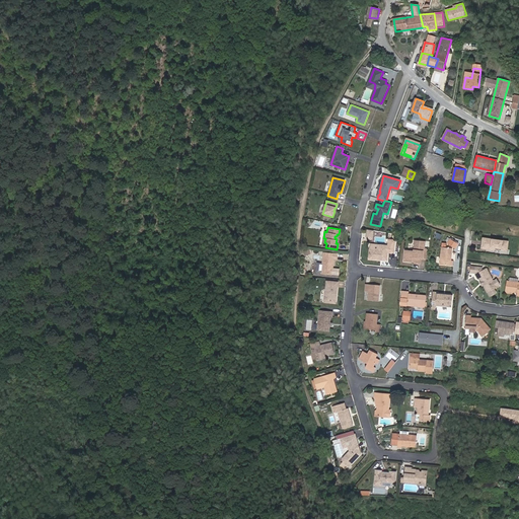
[(484,241),(485,237),(482,236),(480,247),(495,249),(495,248),(500,249),(501,247),(486,245),(487,241),(484,241)]
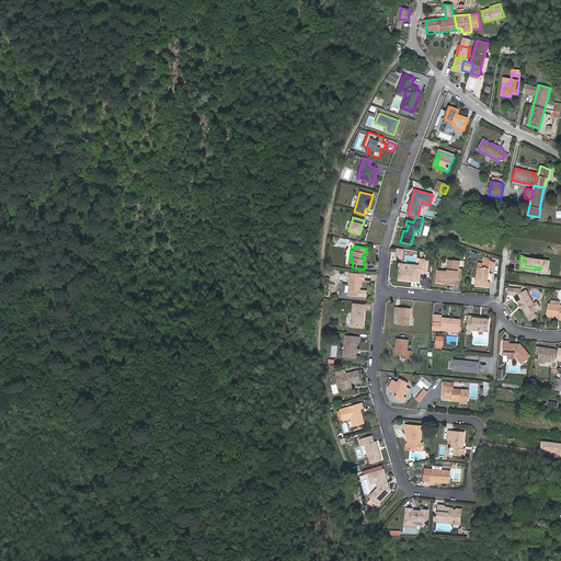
[(548,260),(524,256),(523,261),(526,261),(525,265),(541,267),(540,270),(547,271),(548,260)]
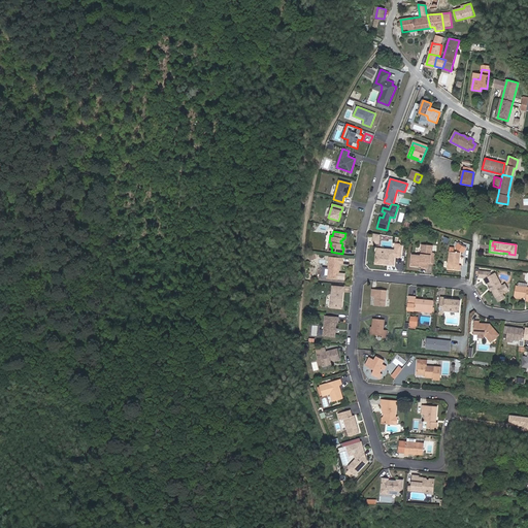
[(374,263),(393,265),(394,257),(401,258),(402,246),(399,243),(395,243),(395,250),(386,249),(385,254),(375,253),(374,263)]
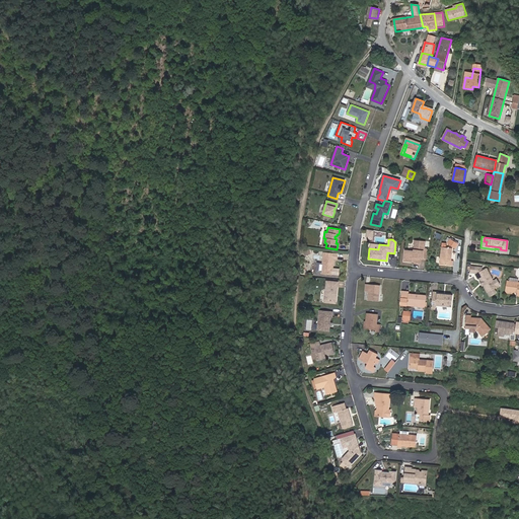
[(422,257),(422,260),(425,260),(427,248),(424,248),(425,240),(414,239),(413,250),(403,249),(403,255),(408,258),(406,262),(414,262),(414,264),(420,264),(420,260),(420,257),(422,257)]
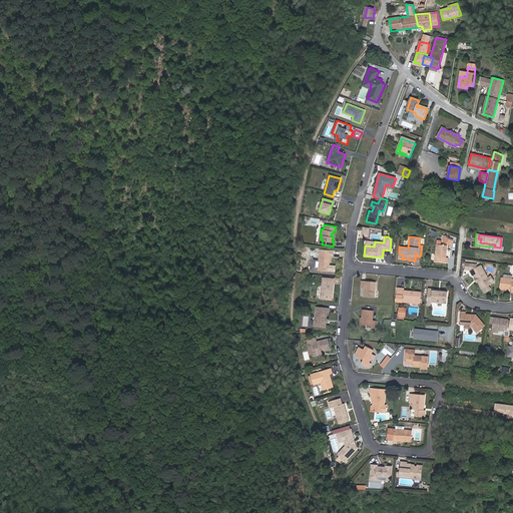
[(444,258),(446,245),(435,243),(433,262),(446,263),(447,258),(444,258)]
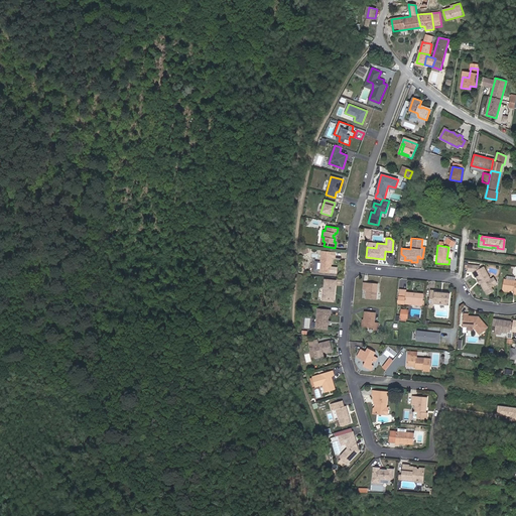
[(328,265),(330,265),(331,257),(334,257),(334,252),(320,251),(319,261),(313,261),(312,270),(318,270),(318,272),(329,273),(330,267),(328,267),(328,265)]
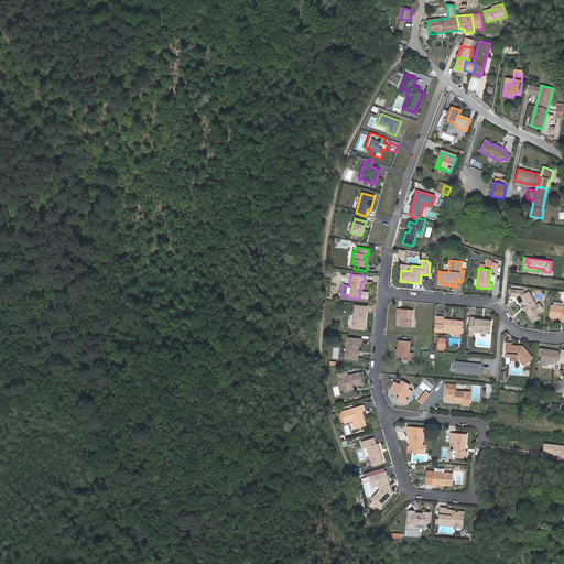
[(534,313),(538,312),(527,291),(522,294),(520,290),(509,289),(508,295),(513,296),(517,303),(519,302),(528,316),(529,316),(531,321),(537,318),(534,313)]
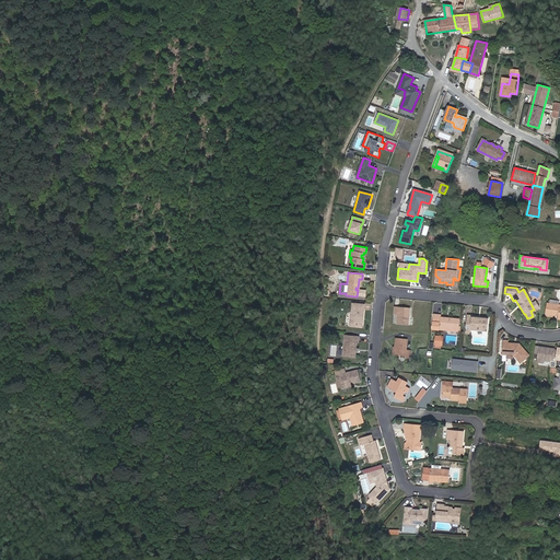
[(351,303),(349,325),(359,326),(360,318),(362,318),(363,304),(351,303)]
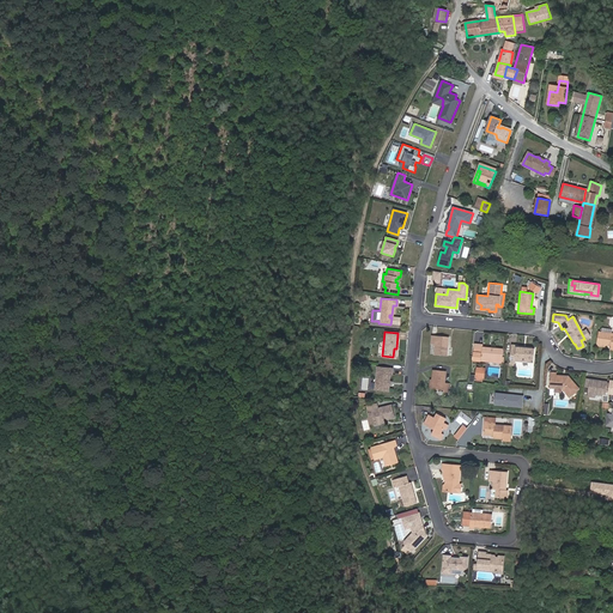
[(610,343),(610,346),(610,350),(612,350),(612,333),(598,332),(596,344),(599,344),(601,345),(605,345),(605,341),(610,343)]
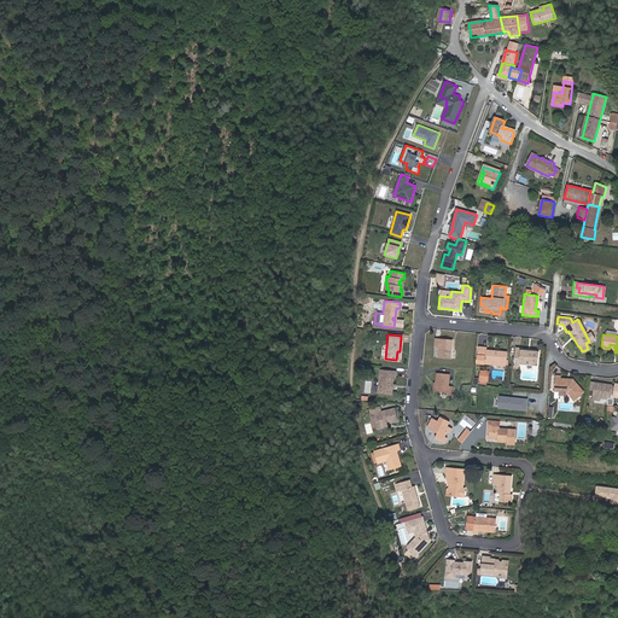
[(450,359),(452,339),(435,338),(433,347),(438,348),(437,357),(450,359)]
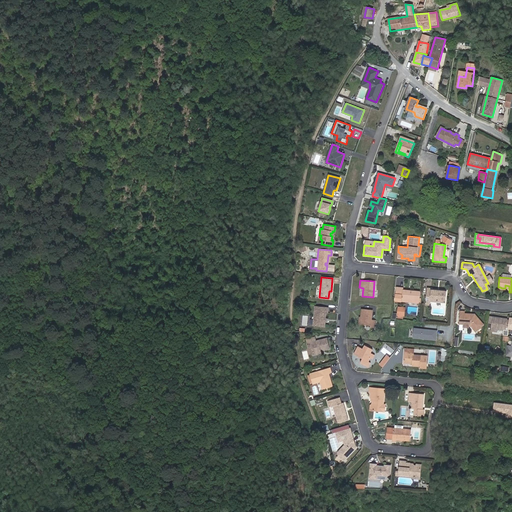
[(407,293),(408,291),(402,290),(402,289),(398,288),(398,296),(402,296),(401,302),(419,303),(420,292),(410,291),(410,293),(407,293)]
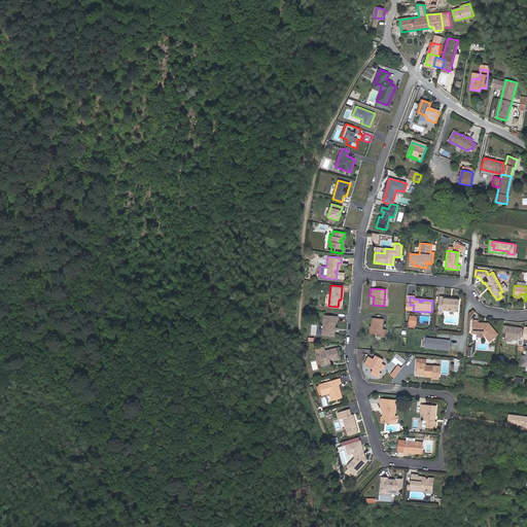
[(460,300),(453,299),(453,301),(449,300),(449,299),(445,297),(444,303),(440,303),(438,310),(443,310),(459,312),(460,300)]
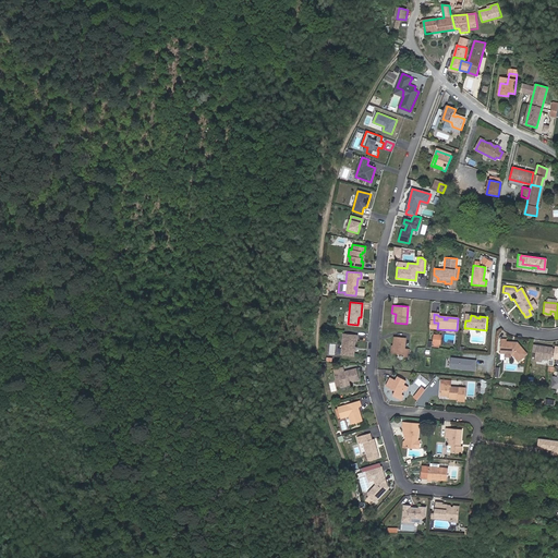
[(358,325),(348,324),(348,326),(360,327),(361,317),(359,317),(358,325)]
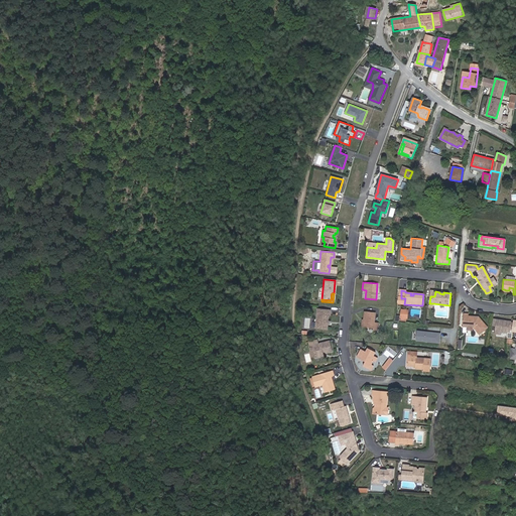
[(327,324),(327,320),(328,314),(330,315),(330,309),(317,308),(314,328),(326,329),(327,324)]
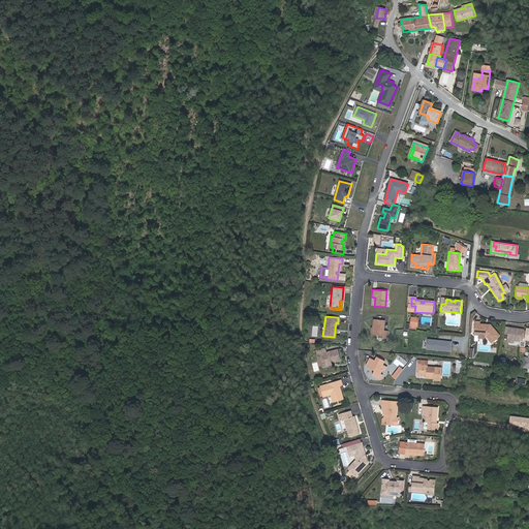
[(405,329),(417,329),(417,317),(410,316),(409,324),(406,324),(405,329)]
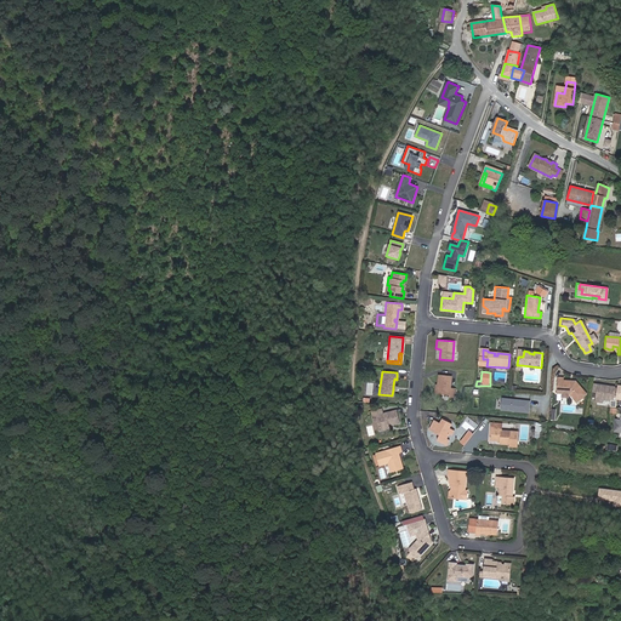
[(438,385),(437,396),(449,397),(449,399),(455,399),(456,389),(450,388),(451,377),(439,375),(438,385)]
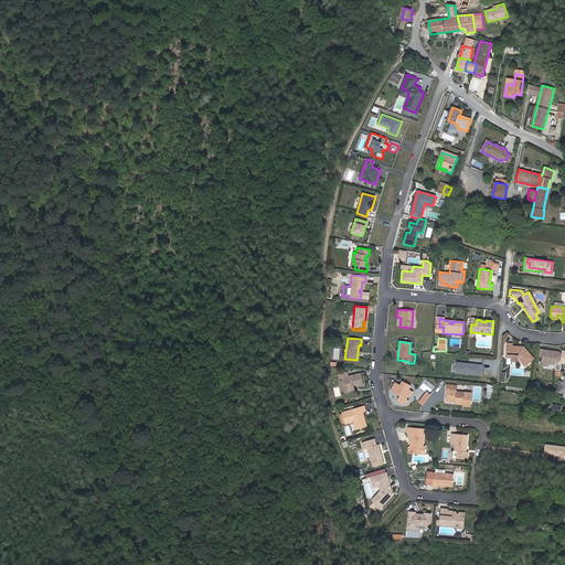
[(516,355),(519,359),(525,366),(534,359),(524,348),(513,347),(513,344),(508,343),(508,358),(513,358),(516,355)]
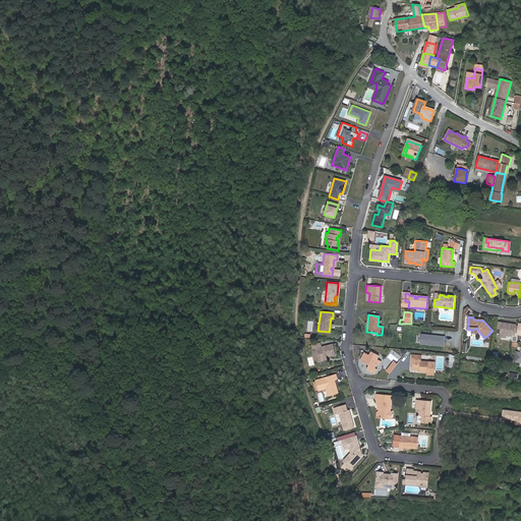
[(516,332),(518,332),(519,327),(516,327),(516,326),(502,323),(501,330),(500,338),(506,339),(506,337),(515,338),(515,336),(516,332)]
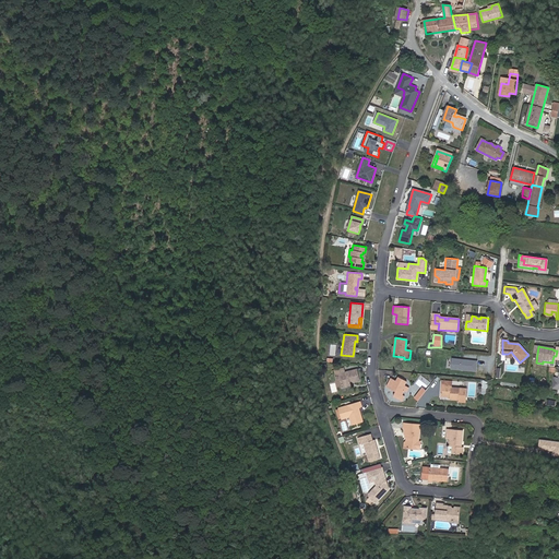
[(476,371),(477,361),(452,359),(452,369),(476,371)]
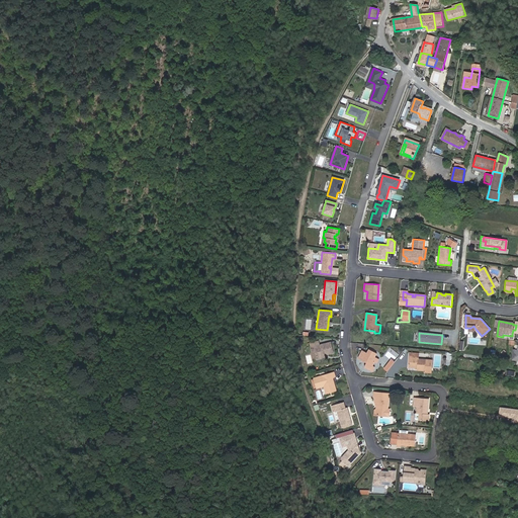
[(323,355),(332,352),(330,342),(318,345),(317,341),(309,343),(310,347),(313,347),(316,359),(323,357),(323,355)]
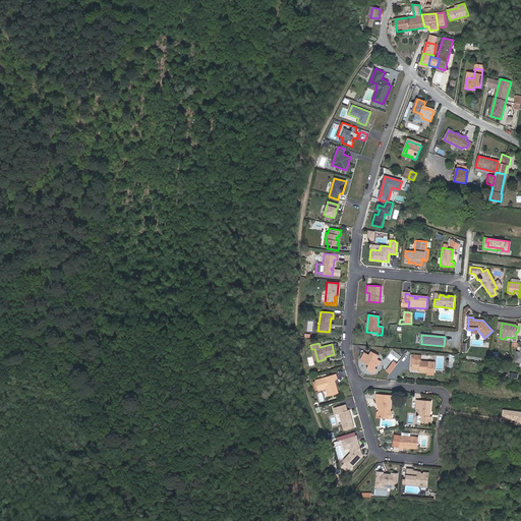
[(377,364),(379,360),(378,359),(380,355),(370,351),(368,354),(364,352),(359,360),(367,365),(365,369),(374,373),(377,369),(374,367),(377,364)]
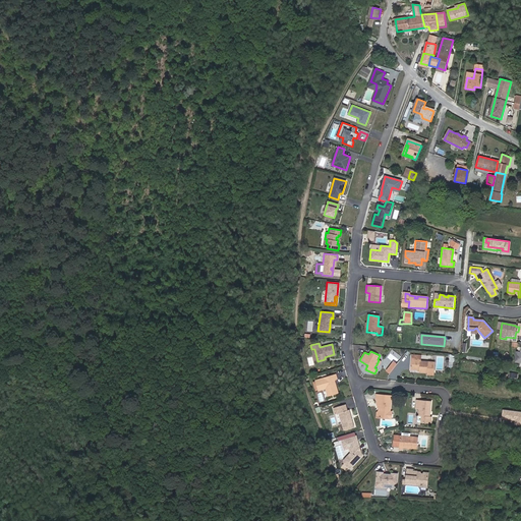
[(421,371),(429,372),(431,361),(423,361),(423,359),(415,359),(413,359),(412,369),(421,369),(421,371)]
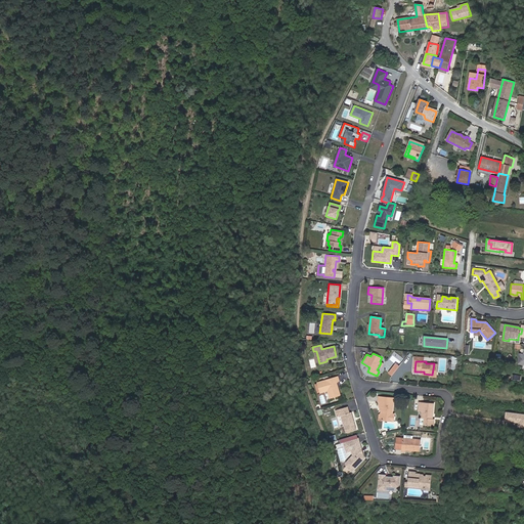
[(340,395),(338,388),(335,387),(334,385),(337,382),(338,381),(337,377),(316,383),(319,393),(328,391),(330,392),(332,397),(340,395)]
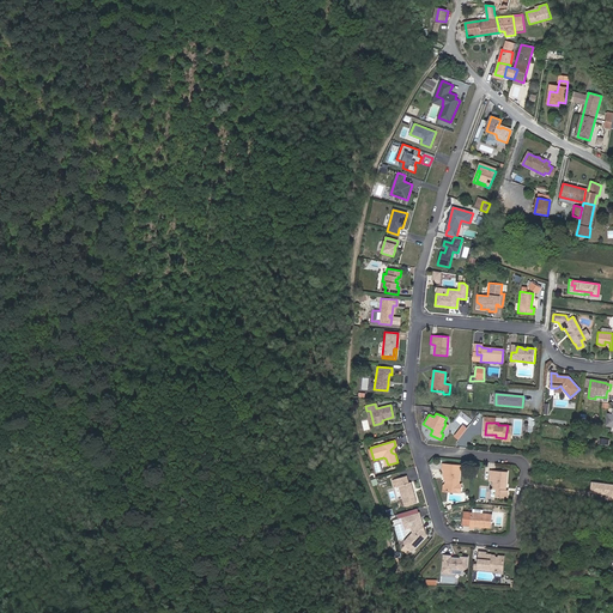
[(457,484),(459,484),(461,465),(443,463),(442,469),(443,469),(443,475),(444,475),(448,475),(448,479),(445,479),(444,490),(456,491),(457,484)]
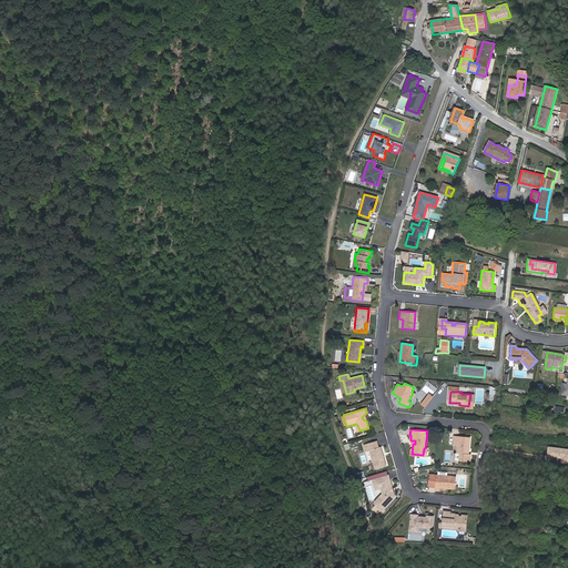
[(469,454),(470,437),(454,436),(454,445),(457,446),(457,453),(455,453),(455,458),(456,460),(458,460),(470,462),(472,454),(469,454)]
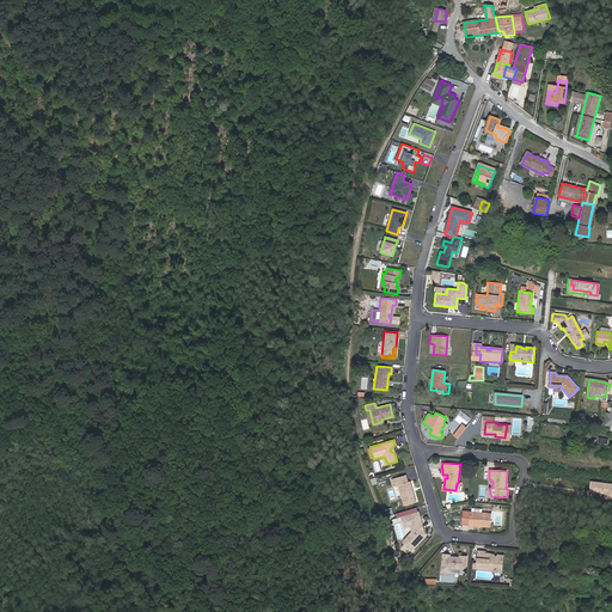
[(410,488),(412,488),(410,479),(407,481),(405,473),(391,478),(392,485),(398,483),(403,505),(416,501),(412,490),(410,490),(410,488)]
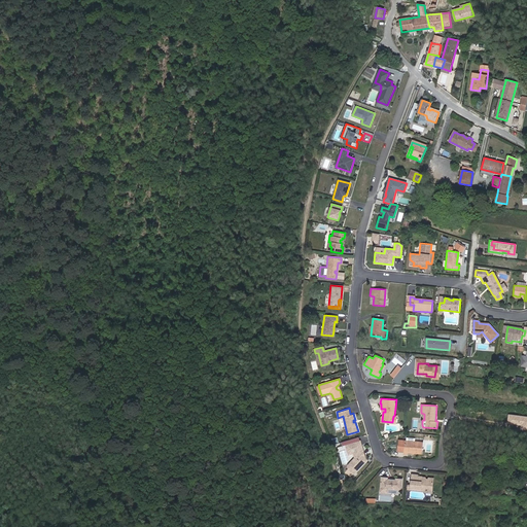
[(421,454),(422,443),(414,442),(414,438),(406,437),(406,441),(397,441),(396,452),(402,453),(402,454),(407,454),(408,453),(421,454)]
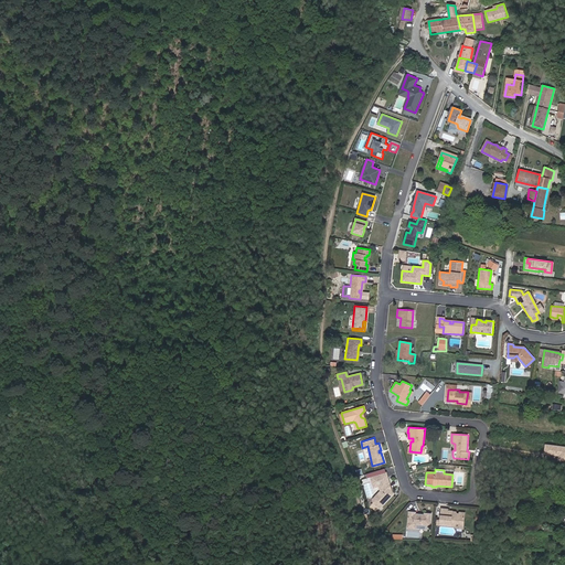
[(377,483),(377,487),(380,491),(373,499),(372,502),(380,509),(392,494),(391,488),(388,488),(388,484),(390,484),(386,472),(370,477),(372,484),(377,483)]
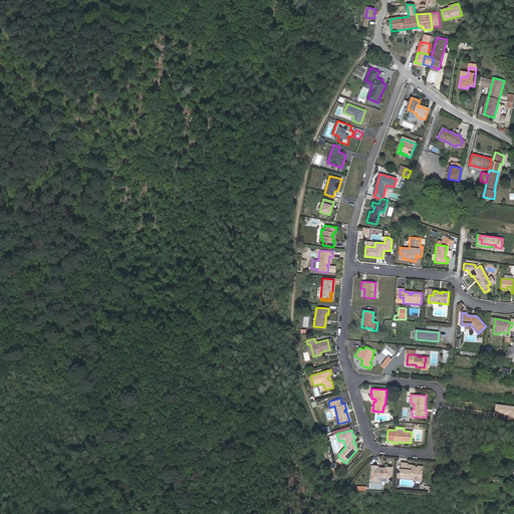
[(400,478),(414,479),(414,478),(421,479),(422,469),(417,468),(414,468),(414,469),(411,469),(411,466),(407,465),(407,464),(401,463),(400,478)]
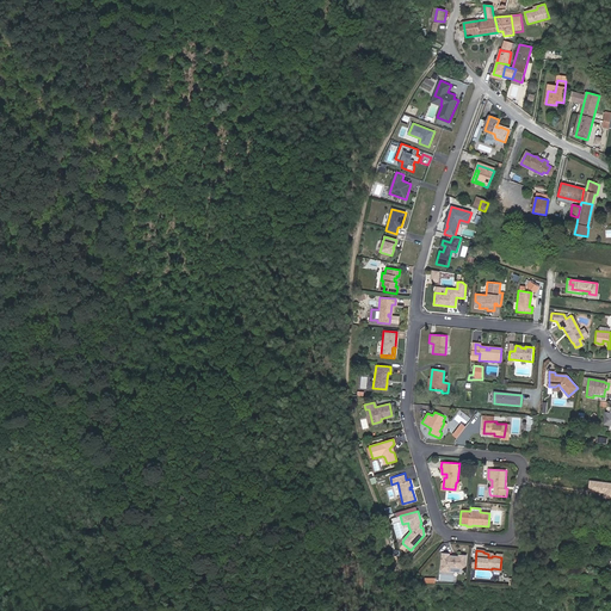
[(455,555),(448,555),(448,553),(439,553),(438,571),(449,572),(449,567),(462,568),(464,555),(456,554),(455,555)]
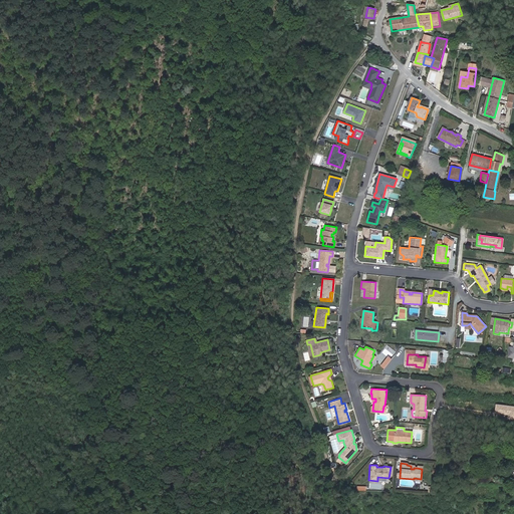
All buildings are outlined.
